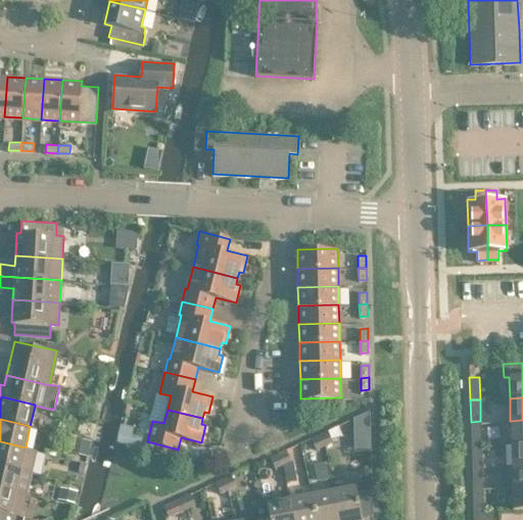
[(522,420),(510,421),(511,442),(522,442),(522,420)]
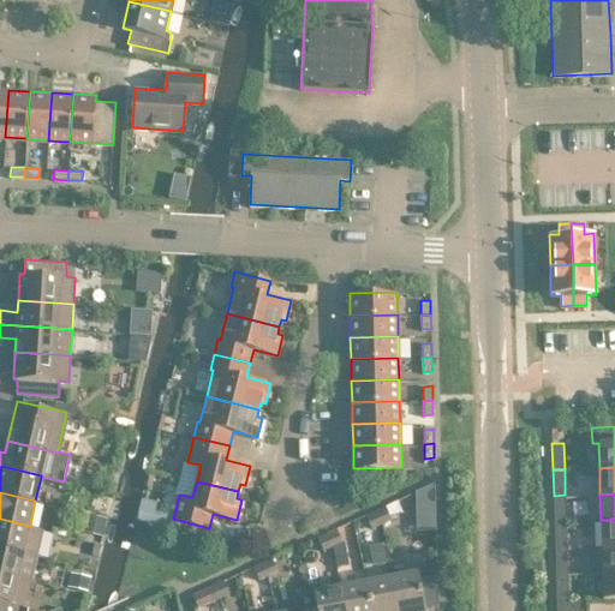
[(554,496),(554,521),(566,521),(565,495),(554,496)]
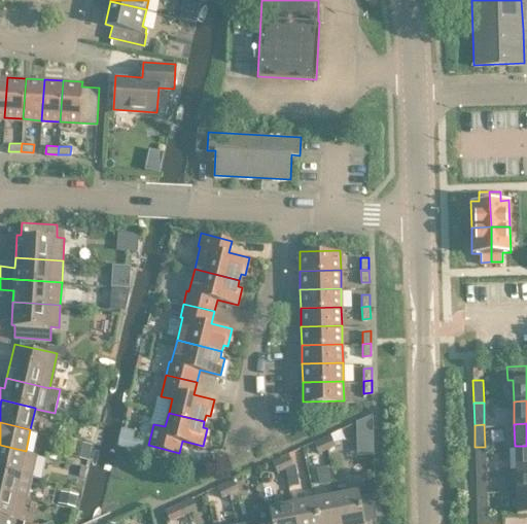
[(329,432),(321,437),(326,448),(335,444),(329,432)]
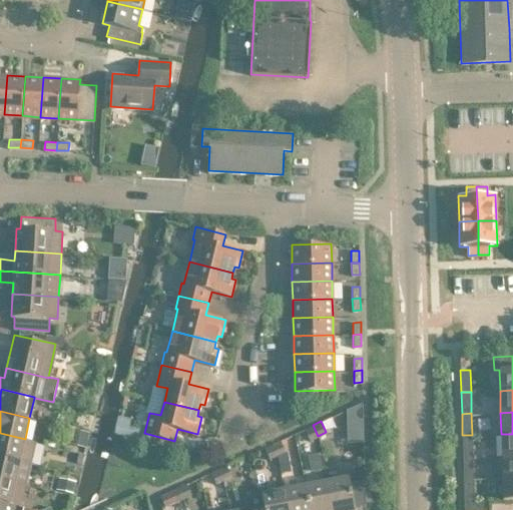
[(310,439),(318,436),(313,425),(305,429),(310,439)]
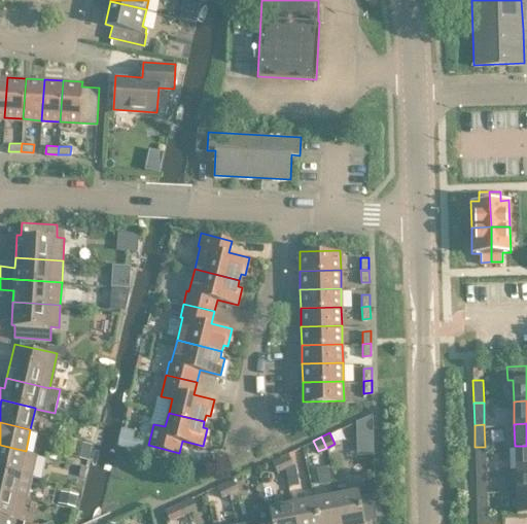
[(91,443),(73,439),(71,451),(88,454),(91,443)]
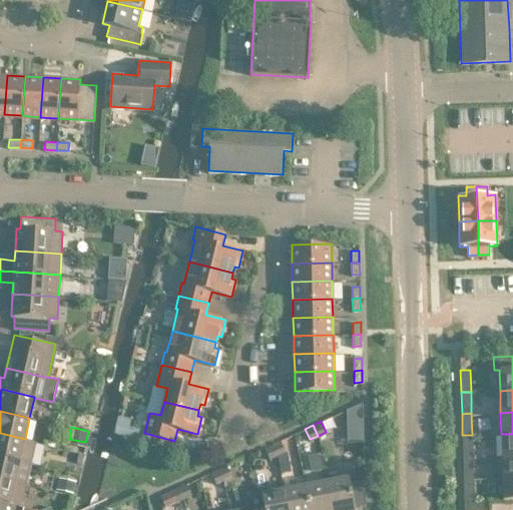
[(0,433),(0,455),(29,462),(33,441),(25,439),(0,433)]
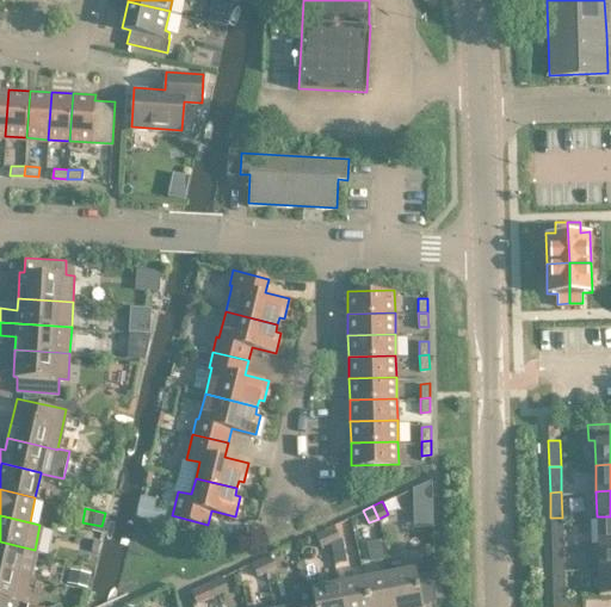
[(598,543),(610,542),(610,516),(597,516),(598,543)]
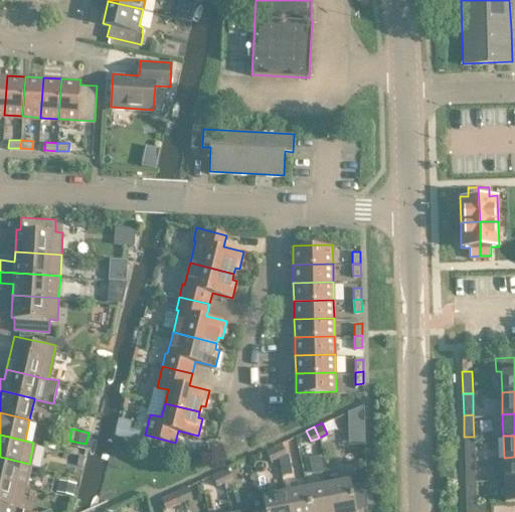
[(282,442),(274,445),(279,456),(287,452),(282,442)]
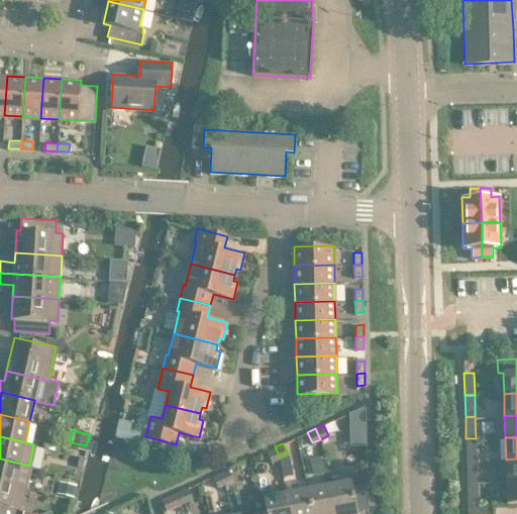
[(272,461),(280,457),(275,446),(267,450),(272,461)]
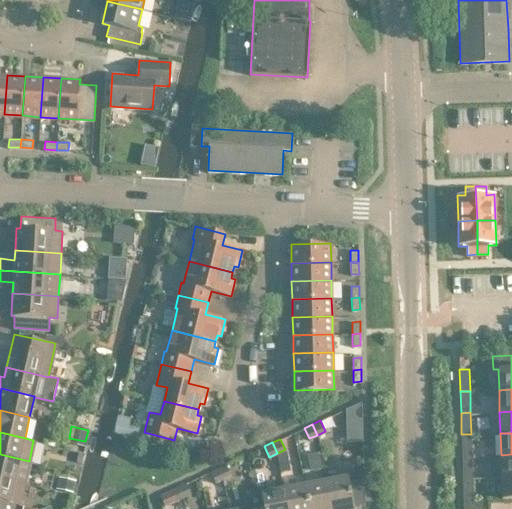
[(0,476),(24,482),(29,461),(0,454),(0,476)]
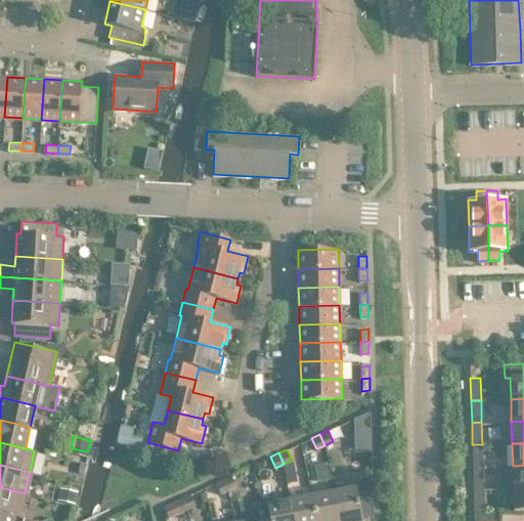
[(523,465),(513,466),(513,487),(523,487),(523,465)]
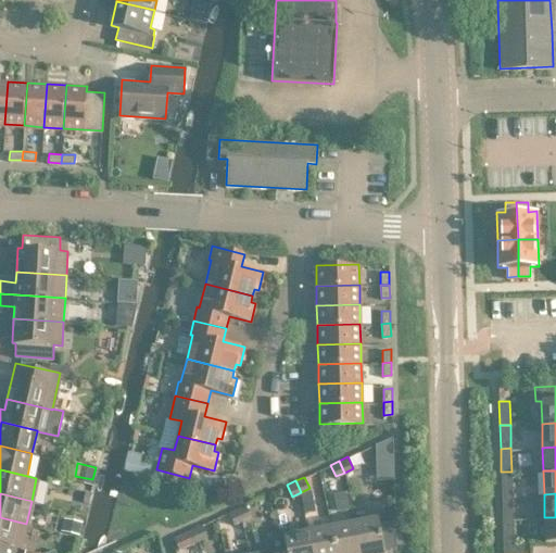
[(502,495),(503,518),(513,518),(513,495),(502,495)]
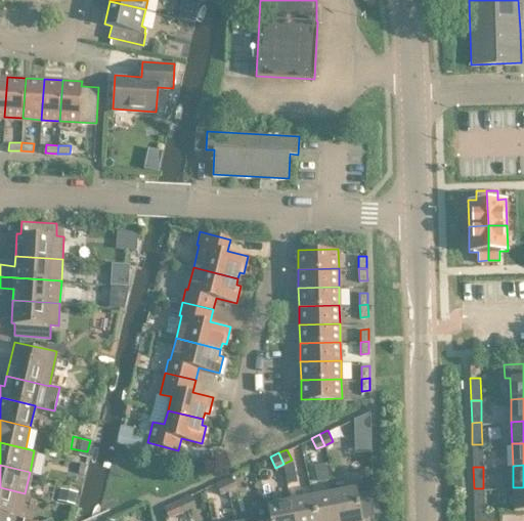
[(231,475),(223,478),(228,489),(236,485),(231,475)]
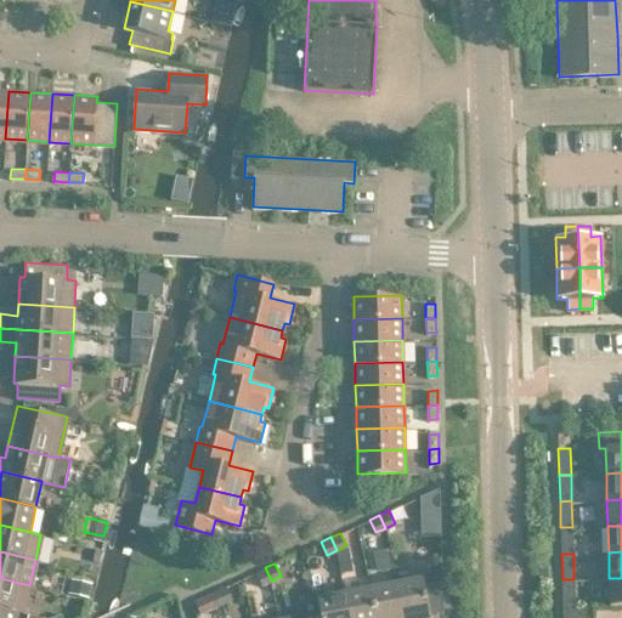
[(261,584),(271,580),(265,567),(255,572),(261,584)]
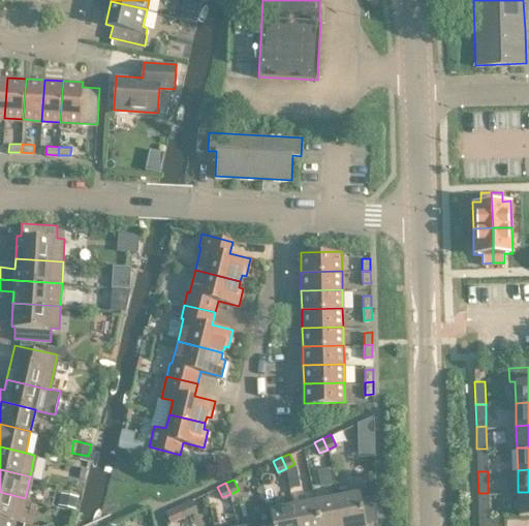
[(376,520),(376,495),(361,498),(360,491),(337,496),(342,525),(366,525),(366,522),(376,520)]
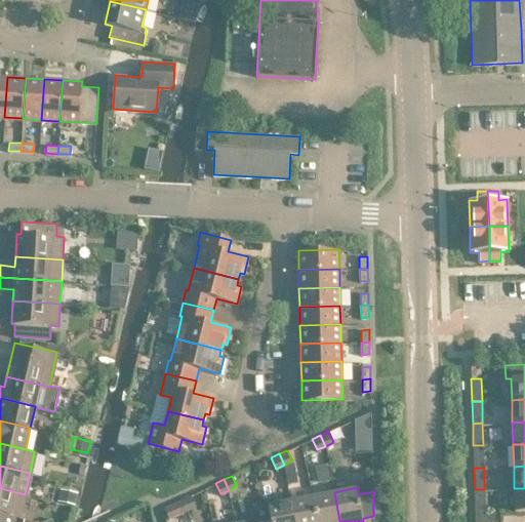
[(0,521),(13,521),(15,516),(19,517),(25,494),(0,488),(0,521)]
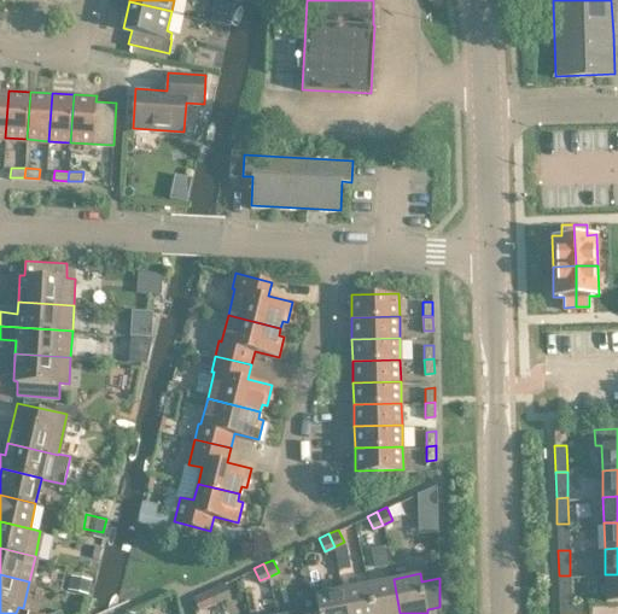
[(92,578),(71,574),(69,588),(88,592),(92,578)]
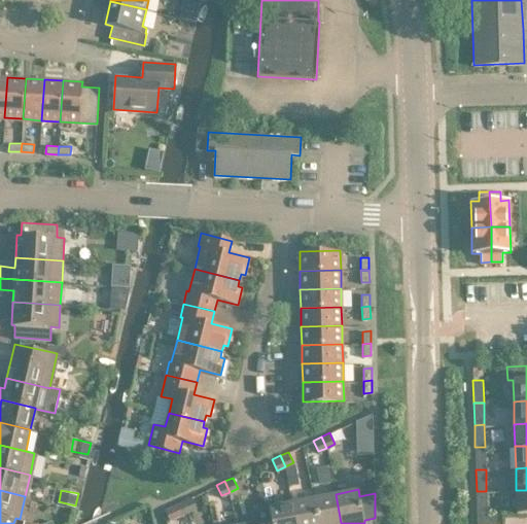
[(526,490),(516,490),(517,514),(526,513),(526,490)]
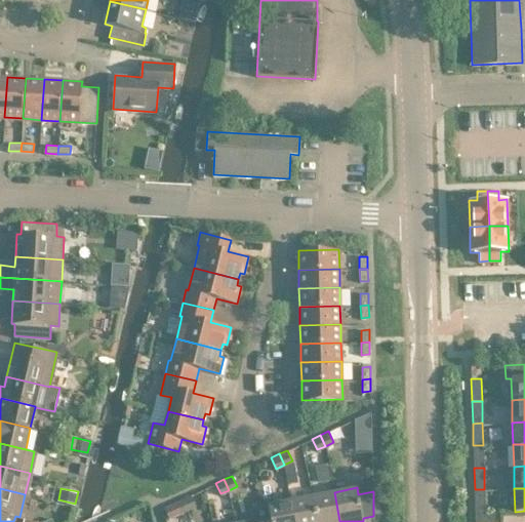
[(475,489),(475,513),(485,513),(484,489),(475,489)]
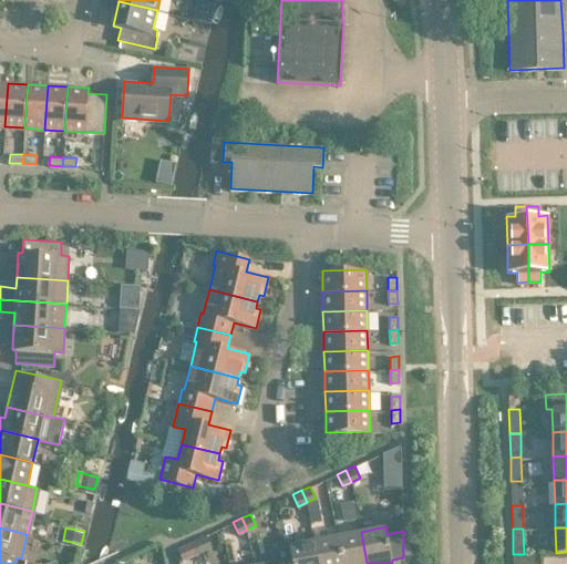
[(367,563),(361,532),(337,536),(342,563),(367,563)]
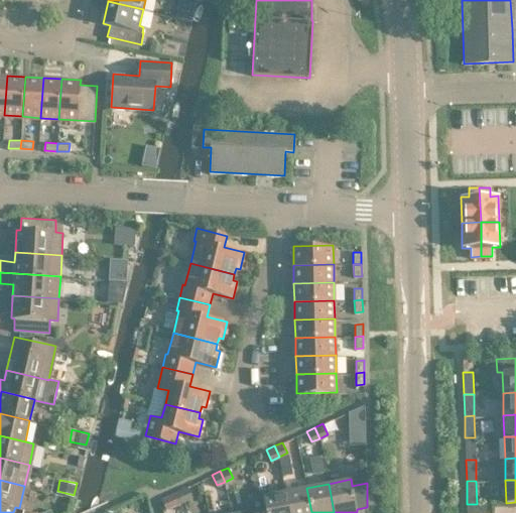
[(187,486),(179,490),(184,500),(192,497),(187,486)]
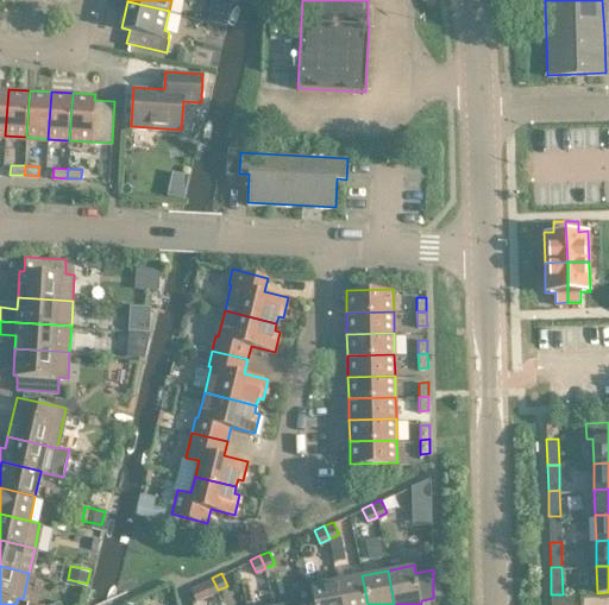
[(368,604),(362,575),(337,580),(341,604),(368,604)]
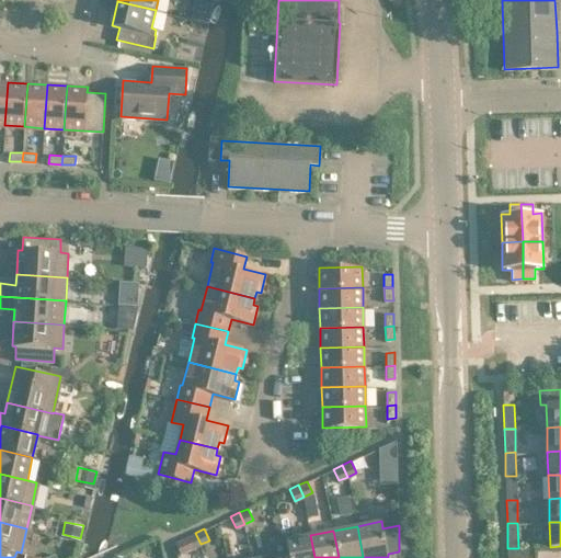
[(192,548),(201,544),(195,533),(186,536),(192,548)]
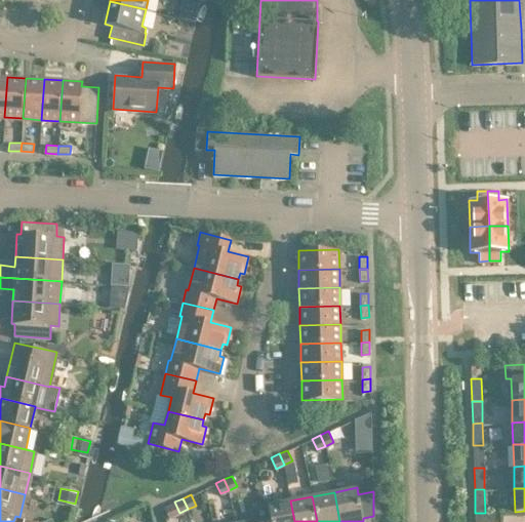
[(265,521),(294,521),(290,500),(261,506),(265,521)]
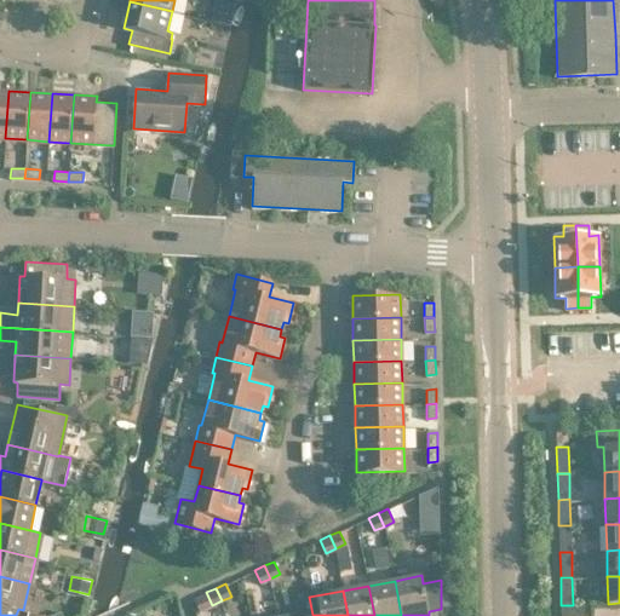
[(313,615),(309,597),(296,599),(298,610),(276,615),(313,615)]
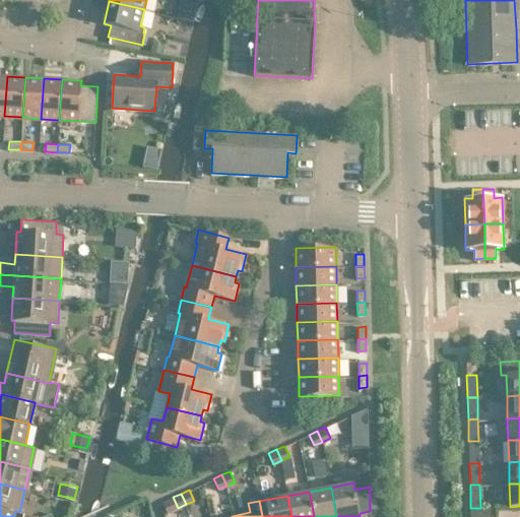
[(470,516),(496,516),(496,507),(480,508),(470,508),(470,516)]
